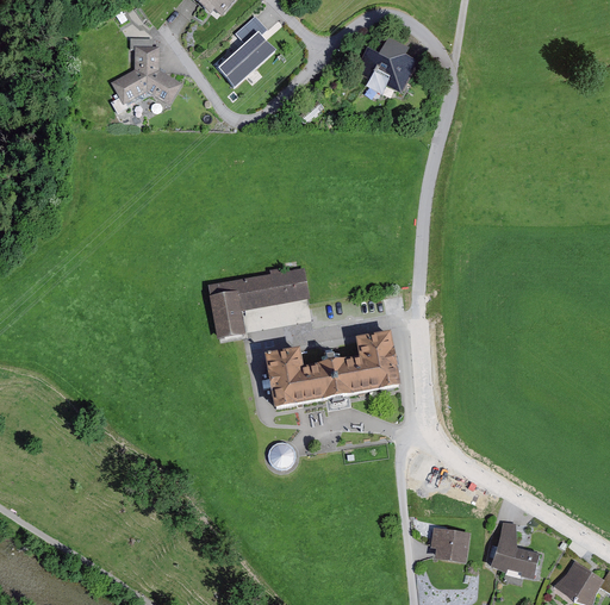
[(193,0),(211,14),(215,10),(222,16),(235,0),(193,0)]
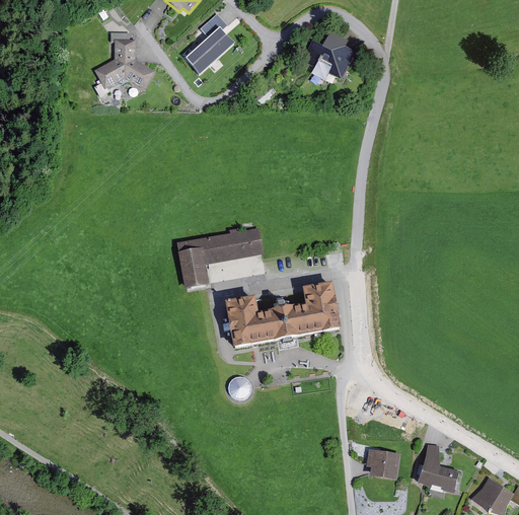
[(209,38),(186,59),(200,75),(234,45),(222,29),(228,24),(218,12),(200,28),(209,38)]
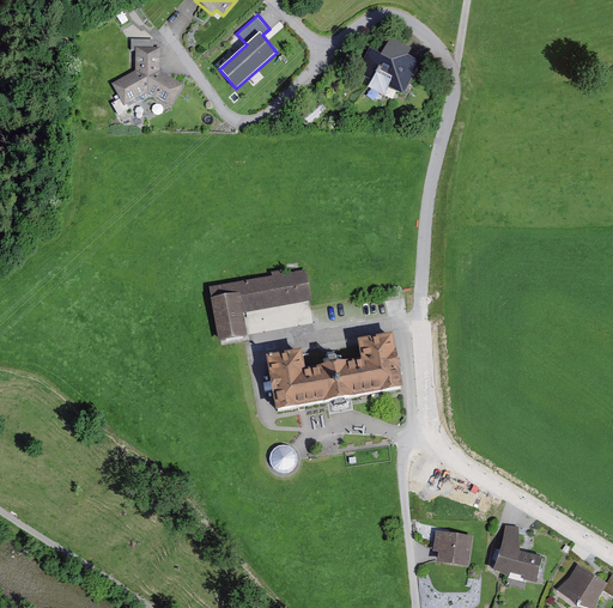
[(135,70),(113,83),(120,97),(111,102),(119,113),(131,107),(128,102),(149,91),(171,104),(183,83),(161,70),(161,47),(155,47),(155,37),(132,37),(132,48),(135,48),(135,70)]
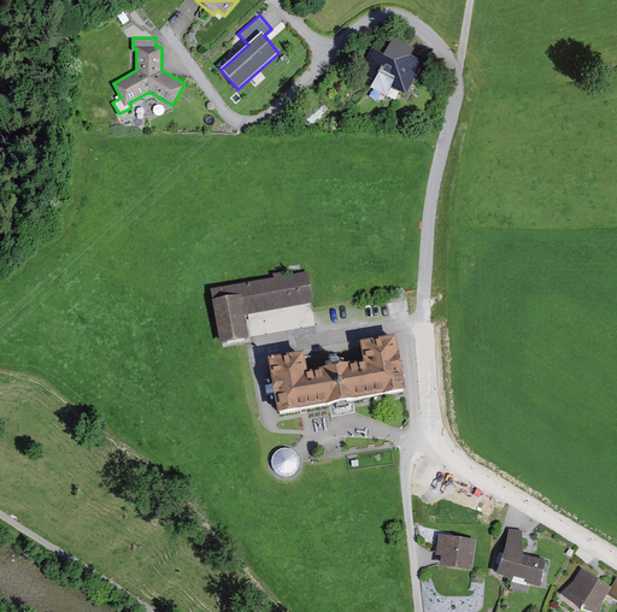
[(372,49),(360,71),(375,80),(372,86),(386,93),(391,86),(406,94),(423,64),(411,57),(415,49),(393,39),(383,56),(372,49)]
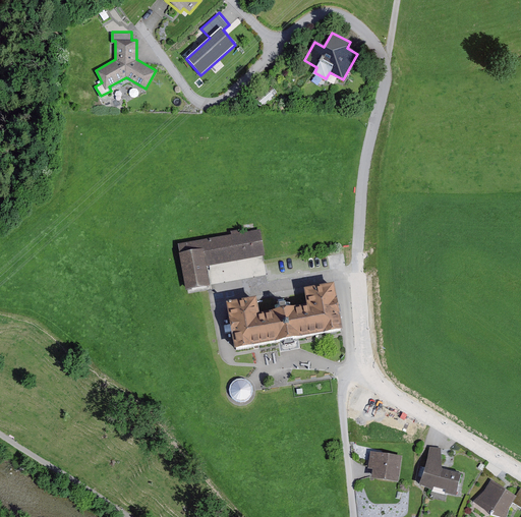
[(259,105),(277,90),(272,84),(254,99),(259,105)]
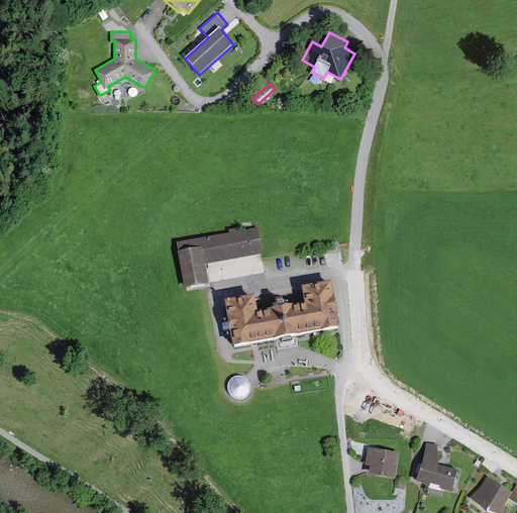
[(229,231),(176,241),(184,288),(209,283),(205,264),(263,251),(259,227),(240,230),(239,226),(229,228),(229,231)]
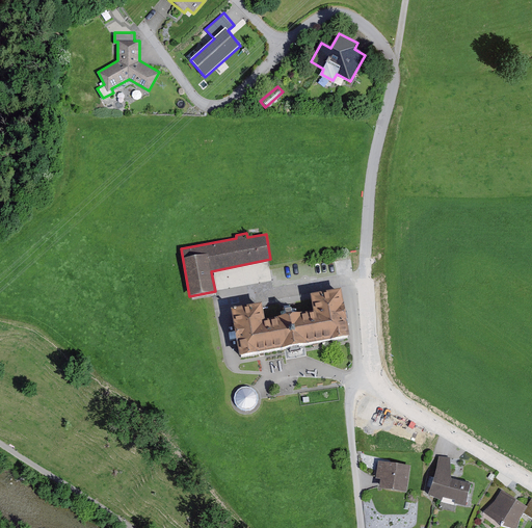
[(262,308),(231,314),(240,362),(350,341),(341,293),(311,299),(314,316),(265,323),(262,308)]
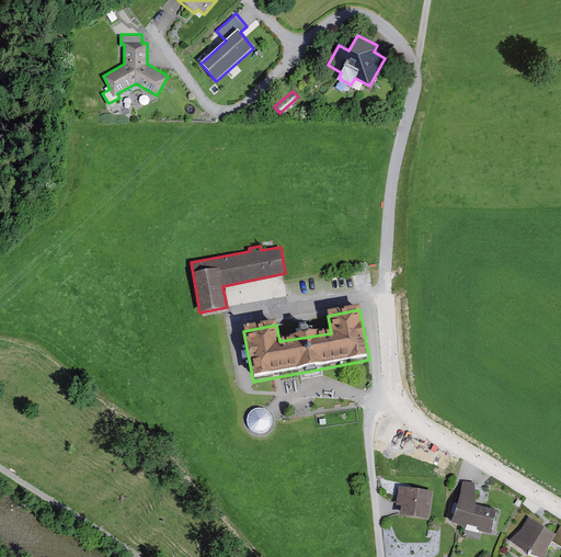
[(265,430),(270,428),(272,424),(273,420),(273,416),(271,411),(268,408),(264,406),(260,406),(255,406),(252,408),(249,411),(248,415),(247,419),(248,423),(250,427),(253,430),(258,431),(262,431),(265,430)]
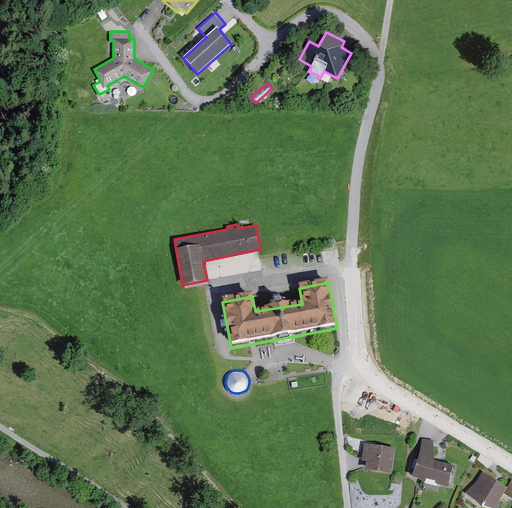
[(433,439),(422,438),(417,468),(413,479),(448,487),(454,466),(434,462),(433,446),(433,439)]
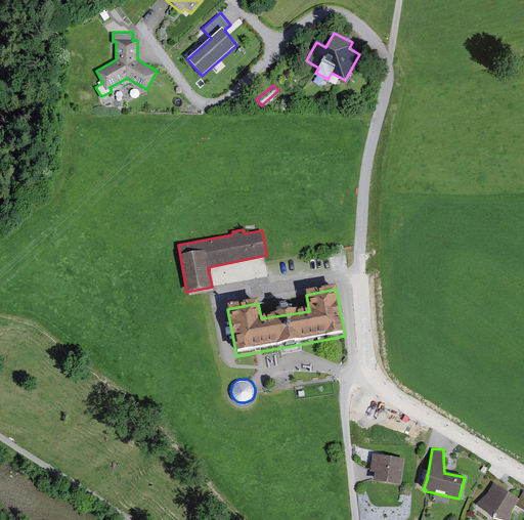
[(404,459),(373,453),(369,473),(375,473),(374,481),(400,485),(404,459)]
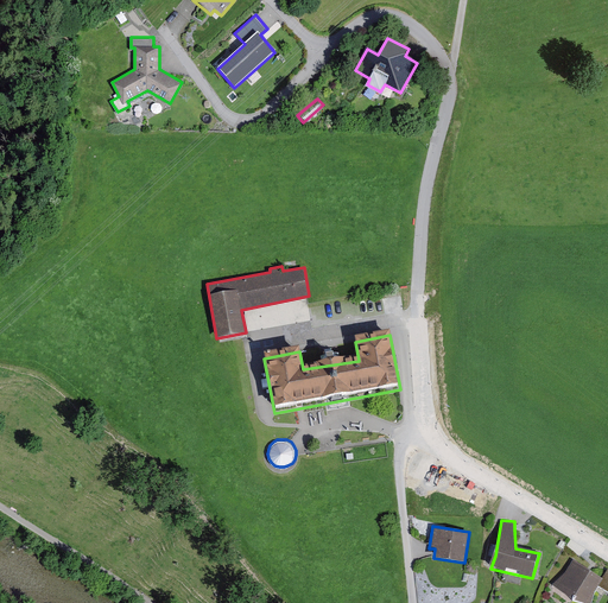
[(567,571),(552,583),(574,602),(577,602),(591,602),(595,592),(599,588),(607,591),(607,566),(602,578),(574,558),(567,571)]
